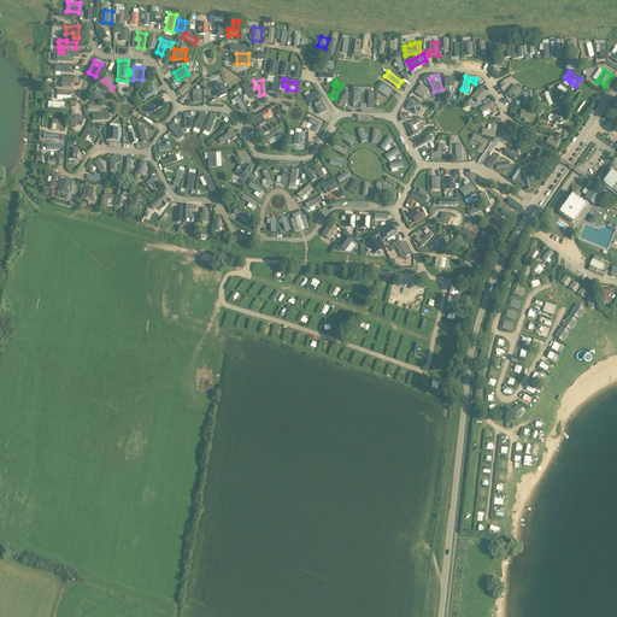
[(182,95),(192,86),(187,81),(177,90),(182,95)]
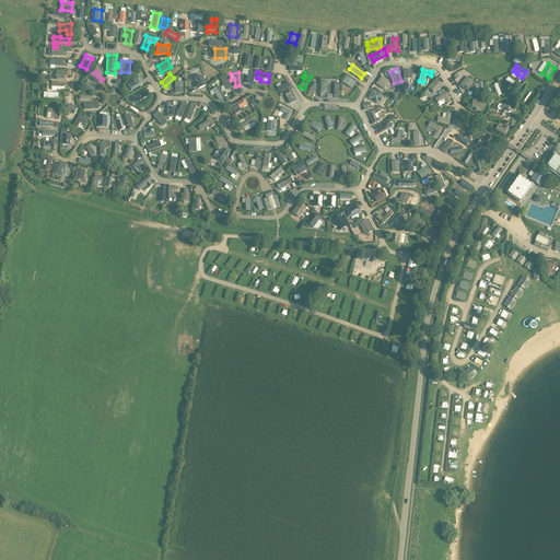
[(194,78),(198,89),(206,85),(202,74),(194,78)]
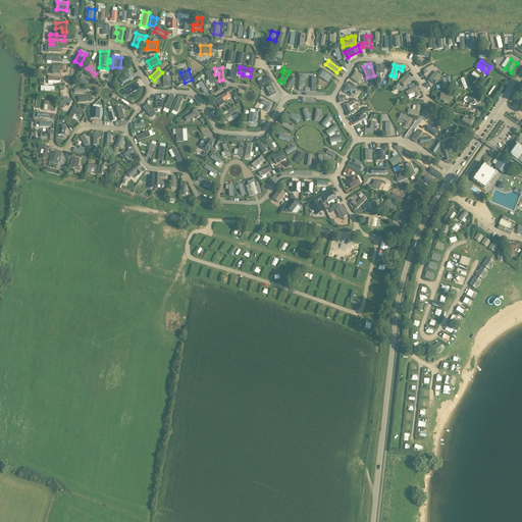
[(209,69),(202,72),(208,85),(215,82),(209,69)]
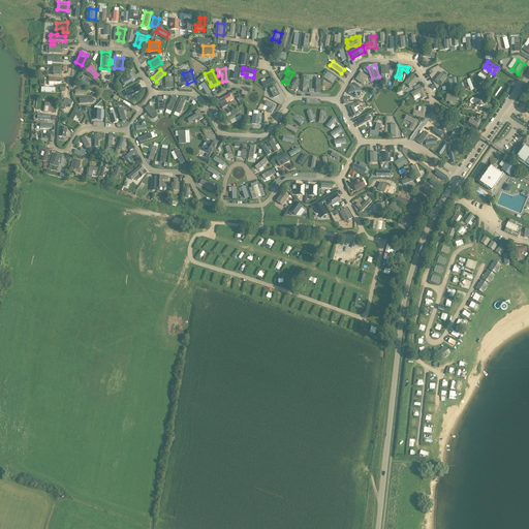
[(126,75),(128,79),(123,82),(125,85),(135,79),(131,71),(126,75)]
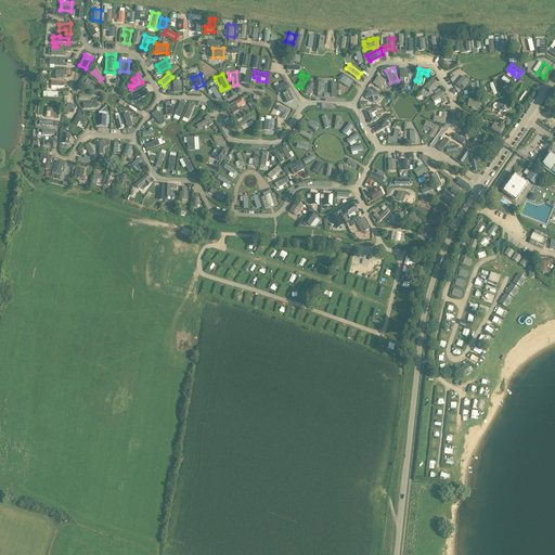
[(349,88),(353,81),(344,75),(339,81),(349,88)]
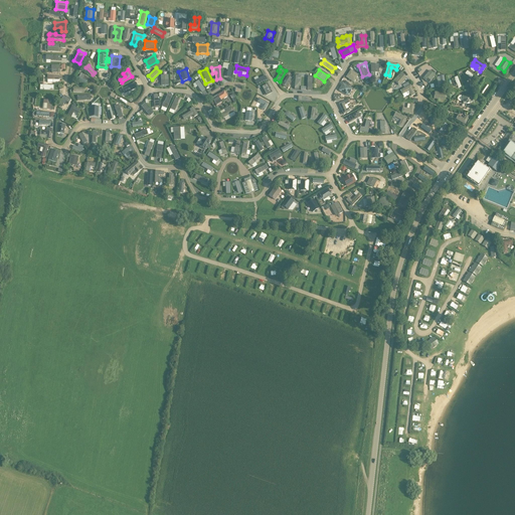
[(351,69),(346,76),(353,81),(358,74),(351,69)]
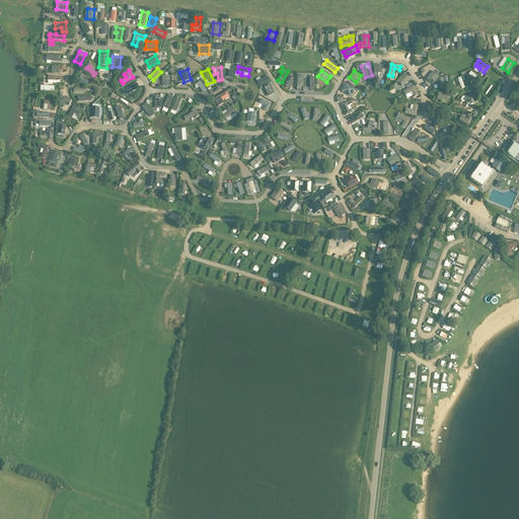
[(439,75),(434,70),(427,78),(433,83),(439,75)]
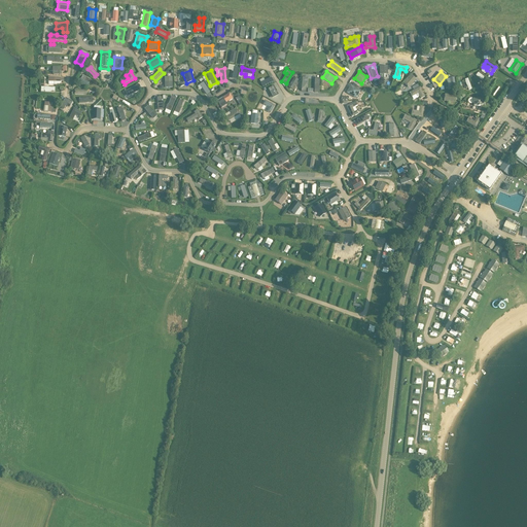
[(485,82),(488,79),(479,71),(476,75),(485,82)]
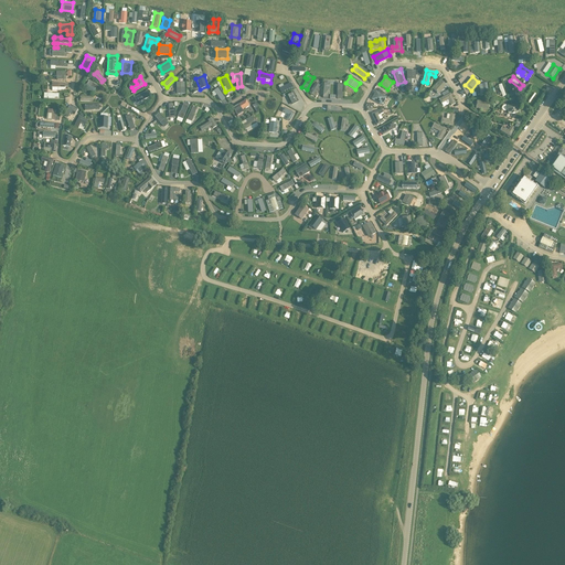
[(447,84),(441,80),(433,88),(438,94),(447,84)]
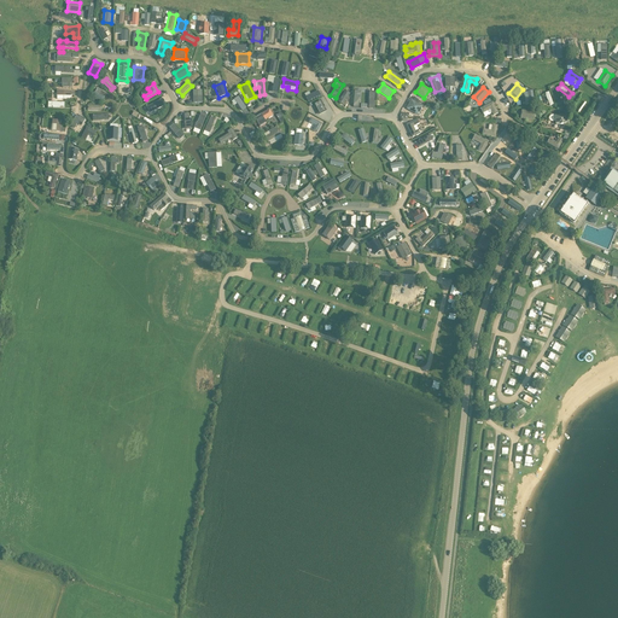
[(304,93),(308,101),(321,94),(319,89),(310,94),(309,91),(304,93)]
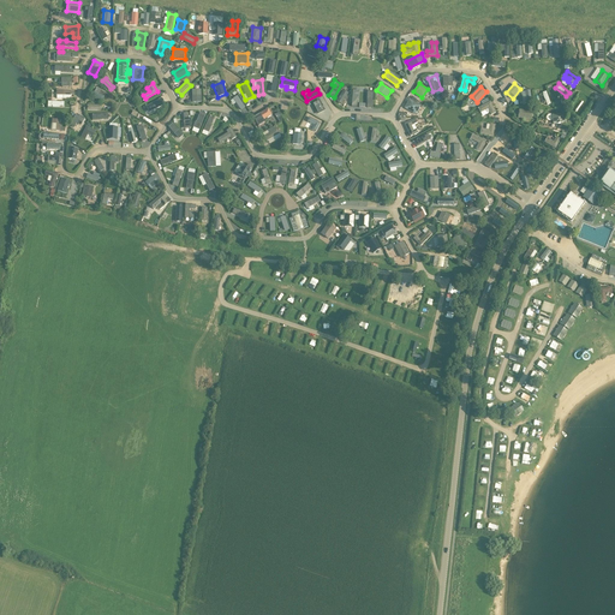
[(342,89),(336,101),(342,103),(348,91),(342,89)]
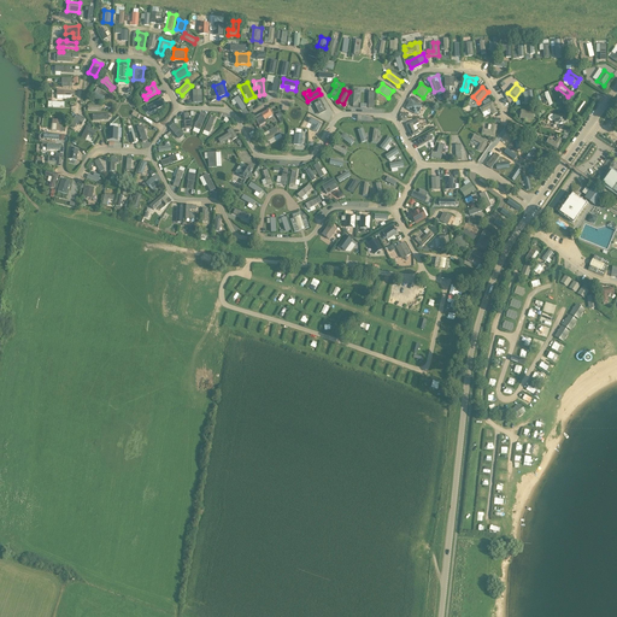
[(533,90),(523,90),(523,99),(526,99),(527,104),(533,104),(533,90)]
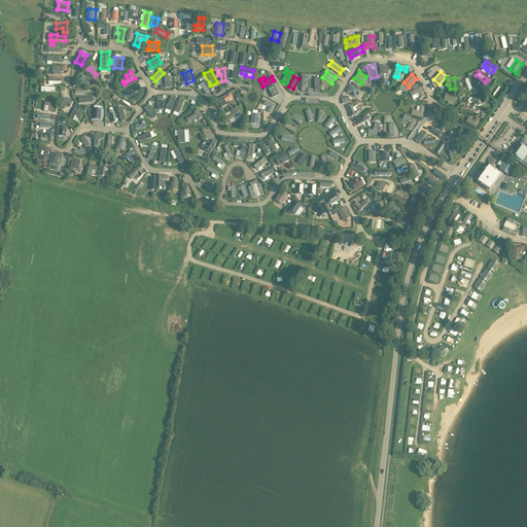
[(200,90),(203,88),(206,94),(209,92),(204,81),(198,85),(200,90)]
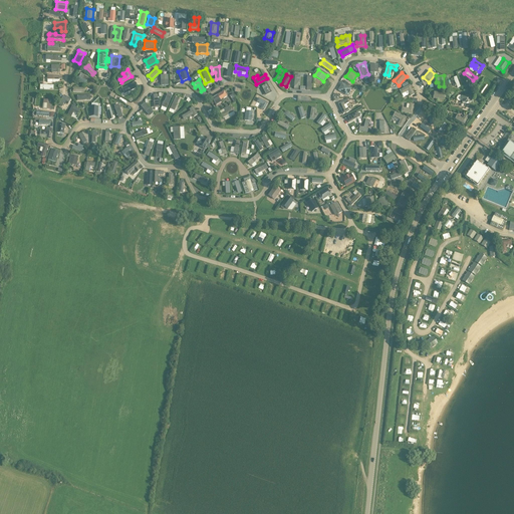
[(121,88),(124,93),(139,86),(136,81),(121,88)]
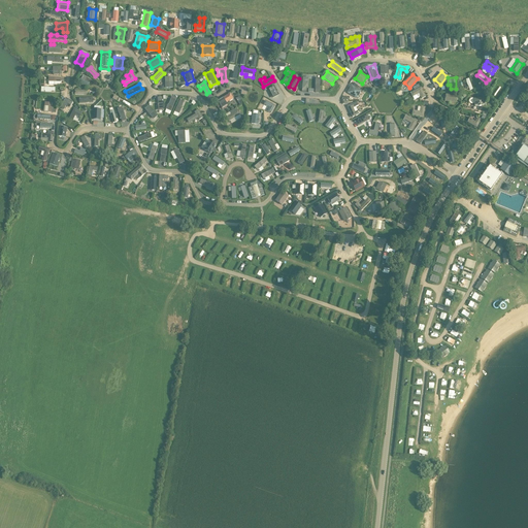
[(267,88),(272,97),(278,94),(274,85),(267,88)]
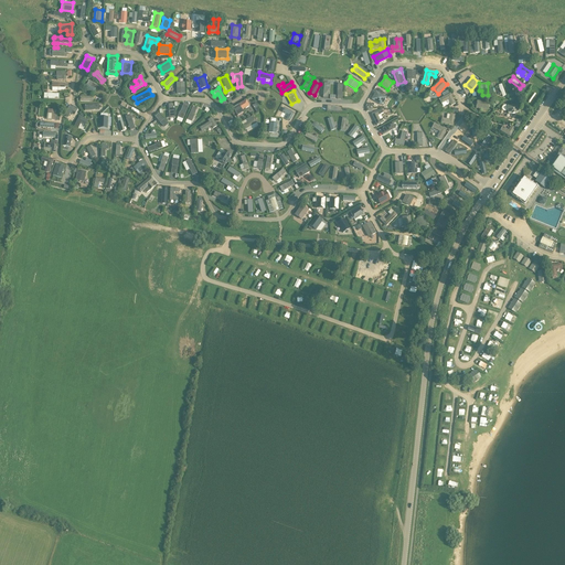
[(382,105),(386,96),(376,91),(372,98),(382,105)]
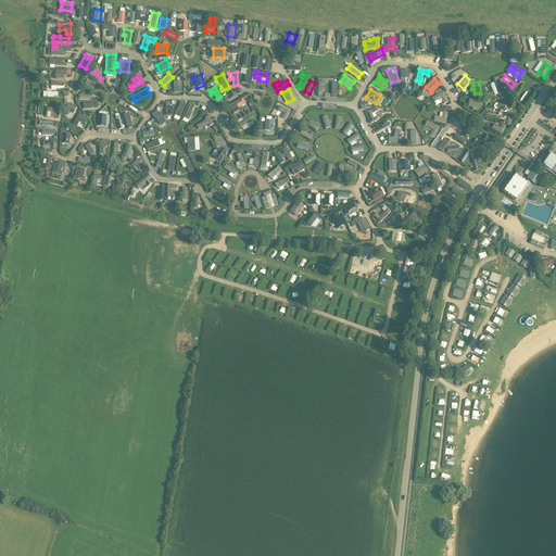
[(443,92),(432,98),(434,102),(441,99),(444,104),(449,102),(443,92)]
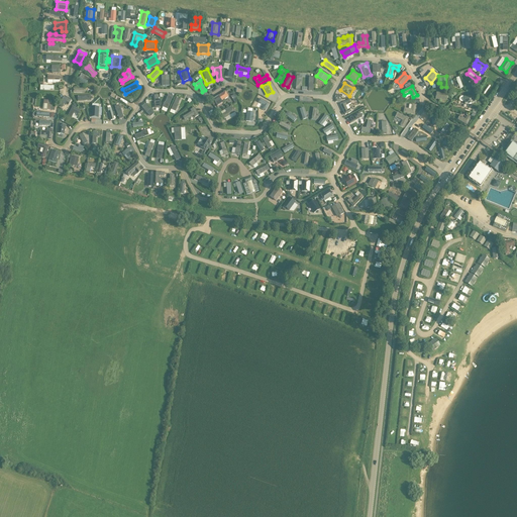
[(447,100),(448,92),(437,91),(435,99),(447,100)]
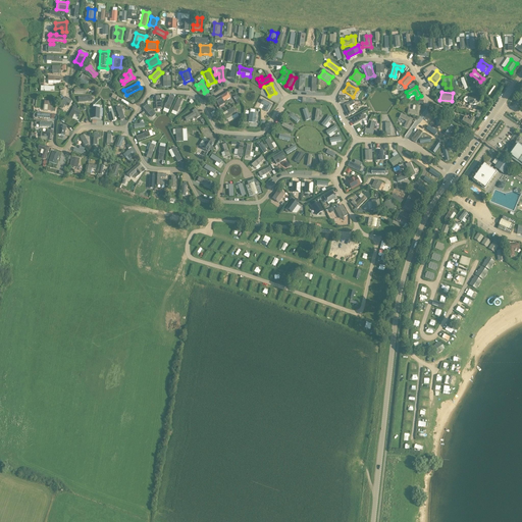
[(227,93),(212,101),(216,107),(217,106),(219,108),(225,105),(223,102),(230,98),(227,93)]
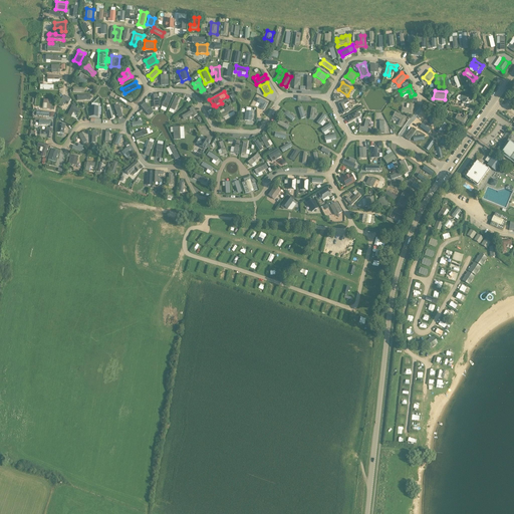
[(70,98),(63,94),(58,104),(62,106),(65,100),(69,102),(70,98)]
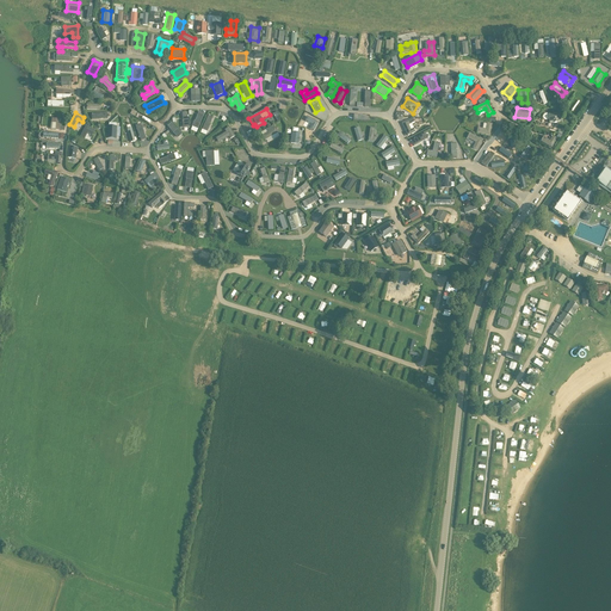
[(195,122),(192,127),(198,129),(204,115),(199,112),(195,122)]
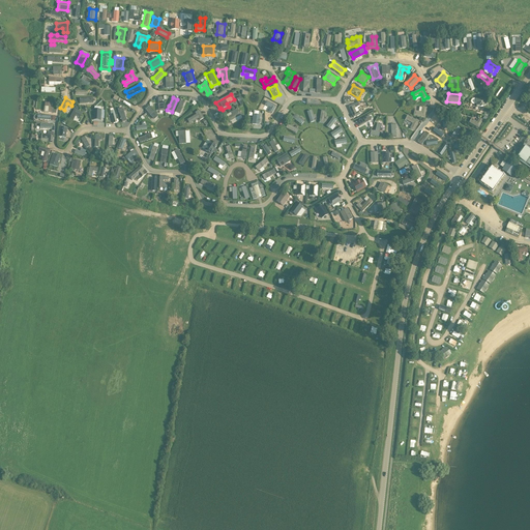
[(487,106),(486,98),(476,99),(476,107),(487,106)]
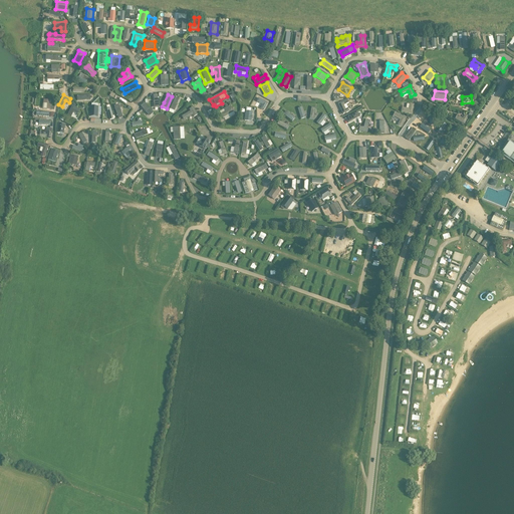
[(175,97),(170,109),(174,110),(179,98),(175,97)]
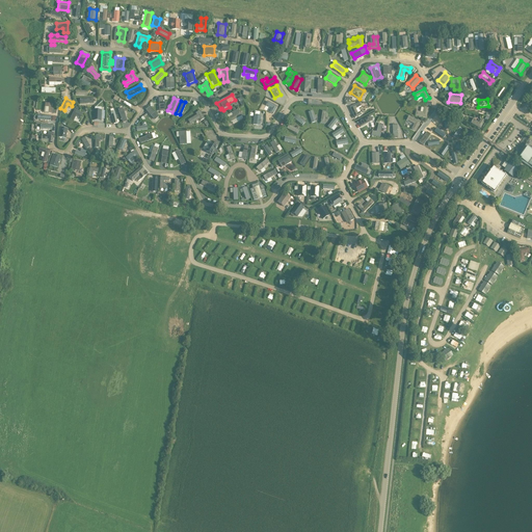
[(268,102),(266,105),(271,108),(269,112),(272,114),(276,107),(268,102)]
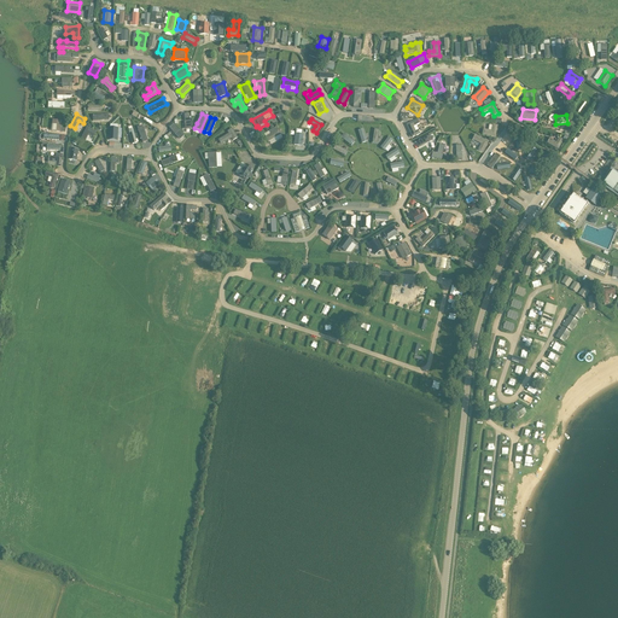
[(413,126),(419,123),(418,118),(407,123),(413,136),(420,133),(419,129),(415,130),(413,126)]
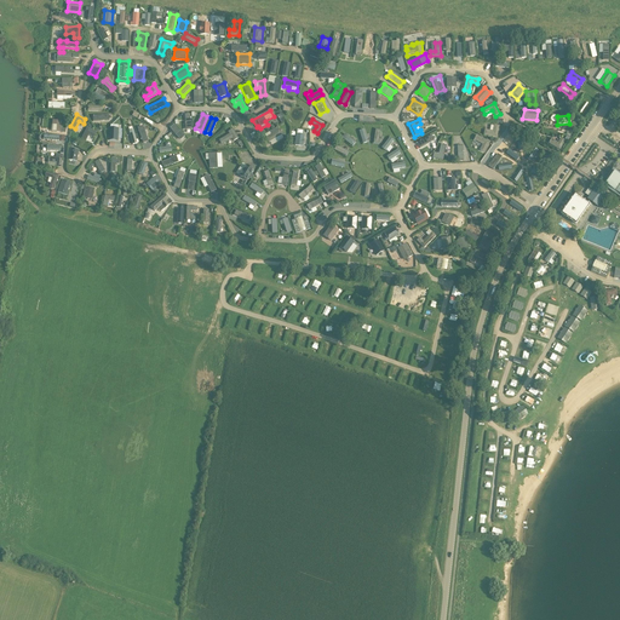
[(52,124),(57,125),(56,132),(61,132),(62,120),(52,120),(52,124)]
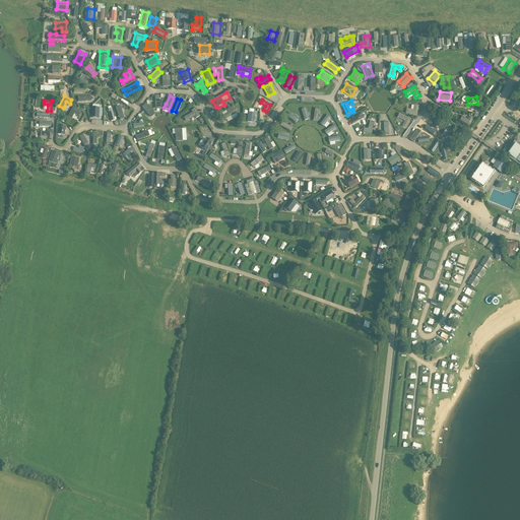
[(145,105),(142,108),(151,118),(154,115),(145,105)]
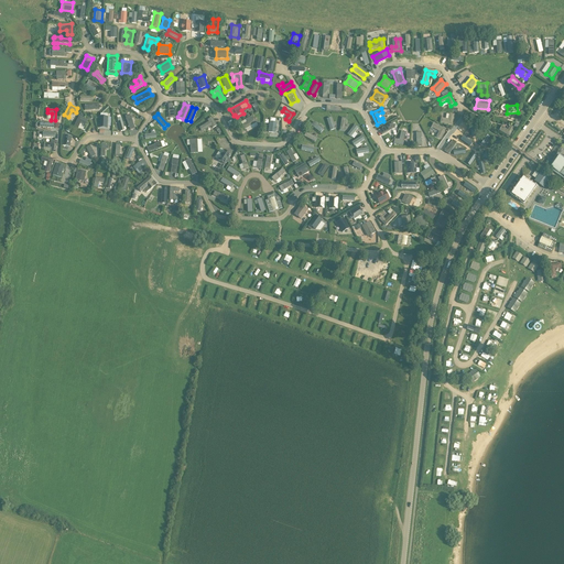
[(449,119),(442,118),(441,123),(453,126),(455,115),(451,114),(449,119)]
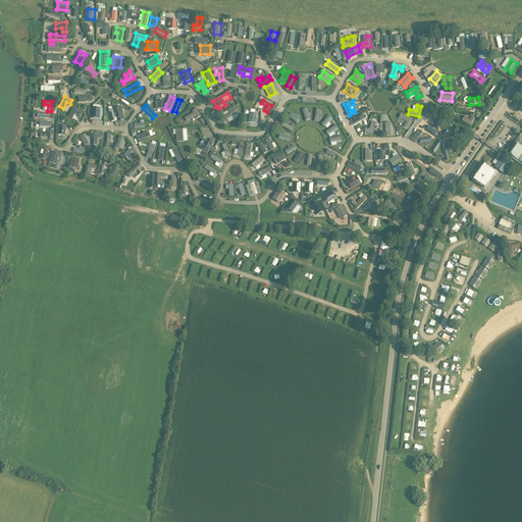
[(123,114),(122,111),(121,110),(121,108),(120,106),(115,108),(120,120),(124,119),(123,114)]
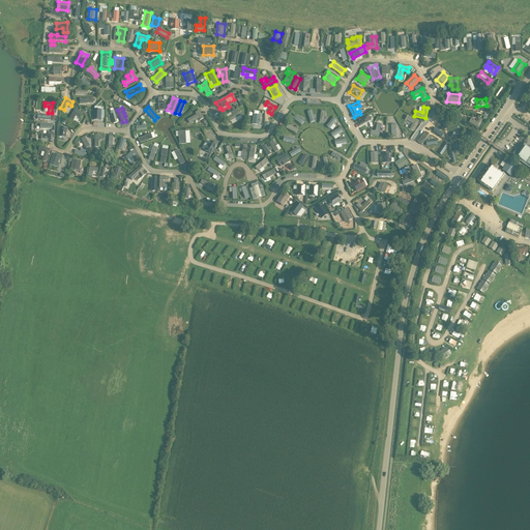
[(232,115),(227,118),(230,122),(241,115),(237,109),(231,113),(232,115)]
